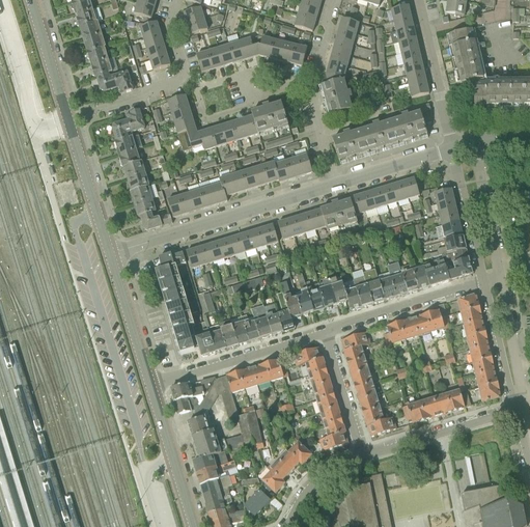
[(75,12),(92,6),(90,0),(71,0),(75,12)]
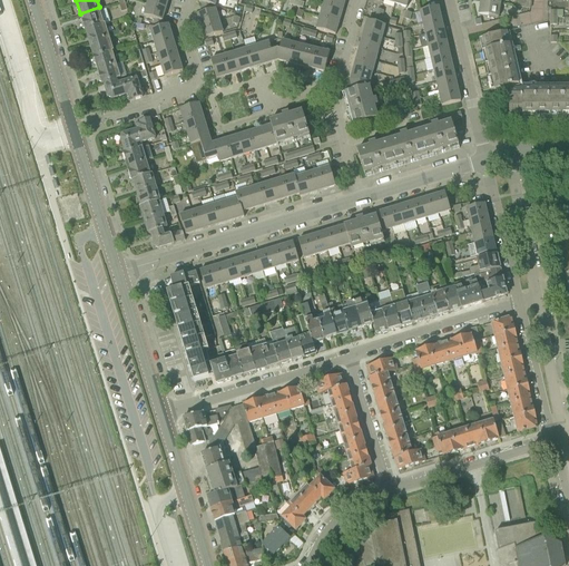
[(154,21),(163,20),(162,17),(165,6),(146,0),(143,11),(151,15),(154,21)]
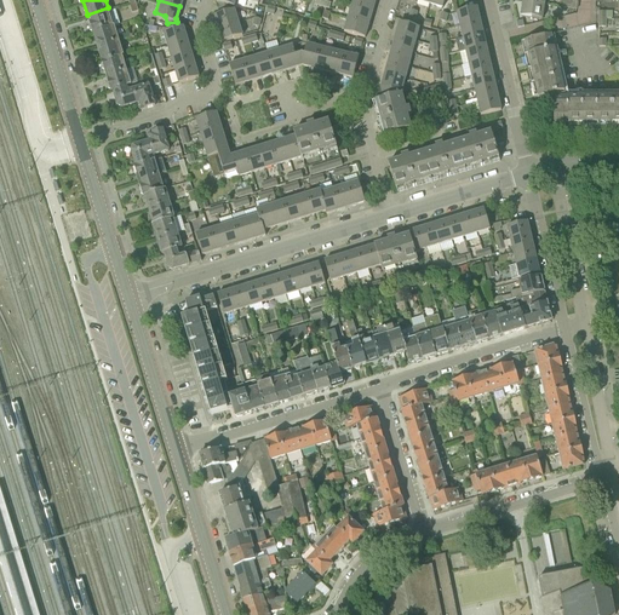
[(347,16),(367,22),(372,6),(350,0),(347,16)]
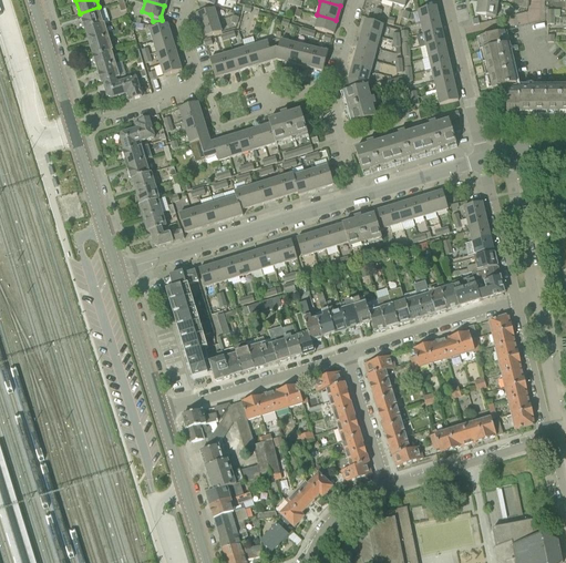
[(477,0),(475,11),(495,14),(496,0),(477,0)]
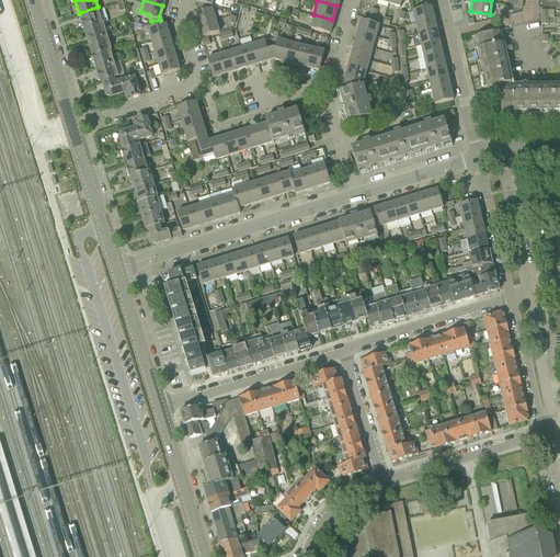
[(415,19),(433,15),(431,3),(412,7),(415,19)]
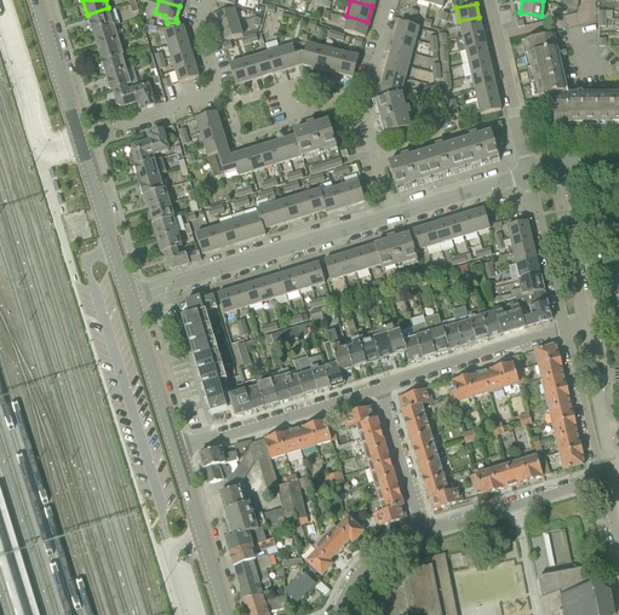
[(230,6),(213,12),(217,24),(238,18),(234,5),(230,6)]
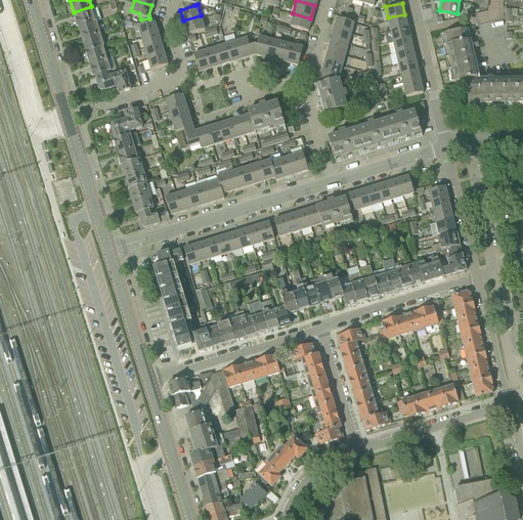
[(79,25),(95,18),(91,6),(74,12),(78,25),(79,25)]
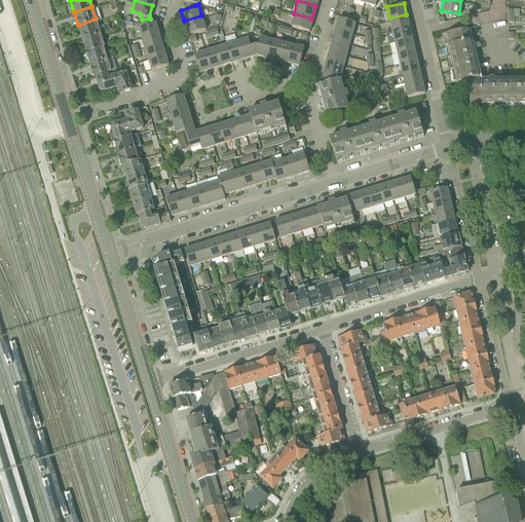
[(291,24),(308,29),(311,19),(294,13),(291,24)]
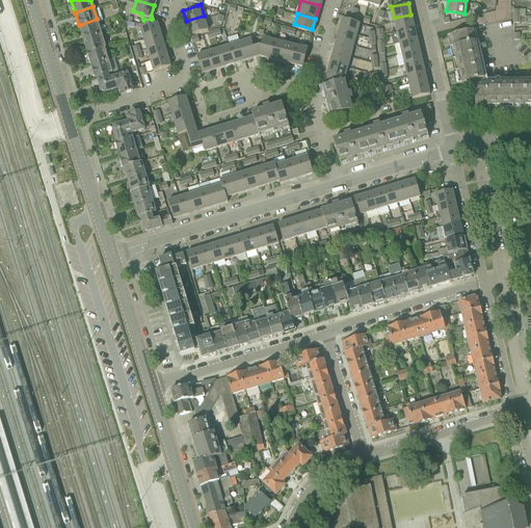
[(396,29),(414,25),(410,15),(394,18),(396,29)]
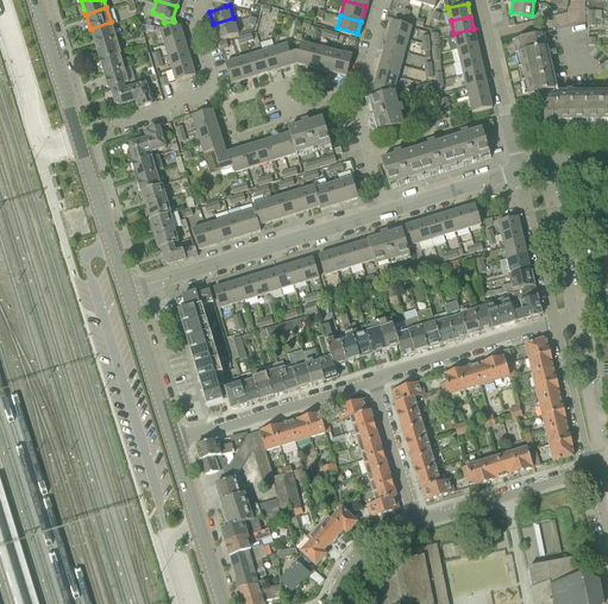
[(218,37),(238,31),(233,18),(213,24),(218,37)]
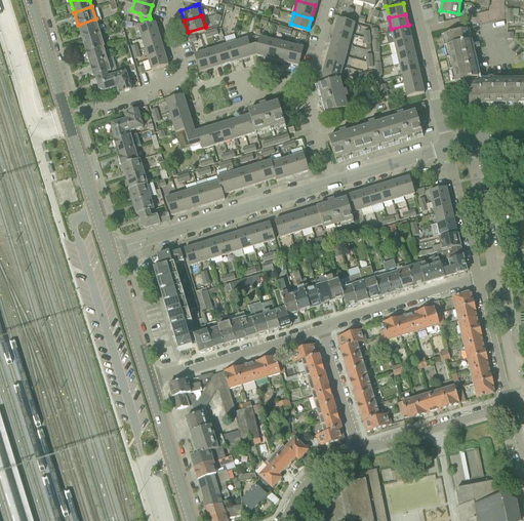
[(334,27),(352,31),(355,21),(349,18),(344,16),(337,15),(334,27)]
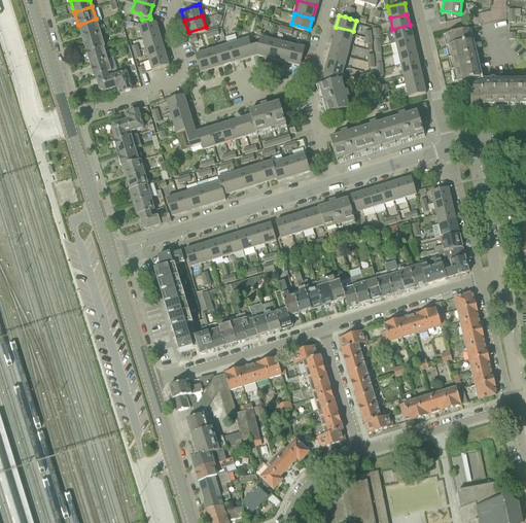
[(83,36),(100,31),(97,19),(96,19),(79,25),(83,36)]
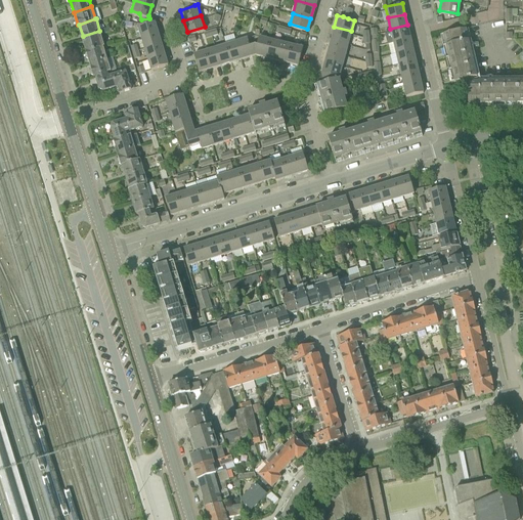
[(140,35),(158,30),(155,19),(149,20),(149,18),(141,19),(142,23),(137,24),(140,35)]
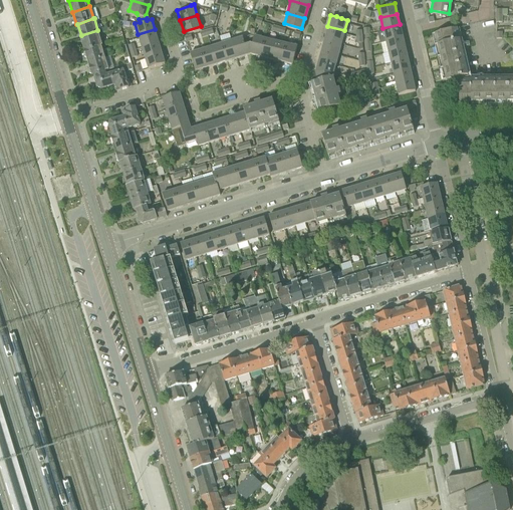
[(386,39),(402,35),(400,24),(382,28),(386,39)]
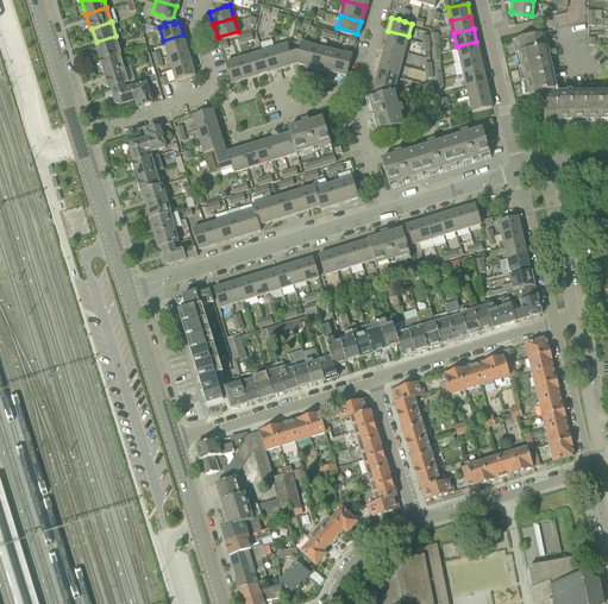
[(607,92),(555,93),(553,87),(540,30),(512,37),(525,93),(543,89),(543,93),(543,123),(607,121),(607,92)]
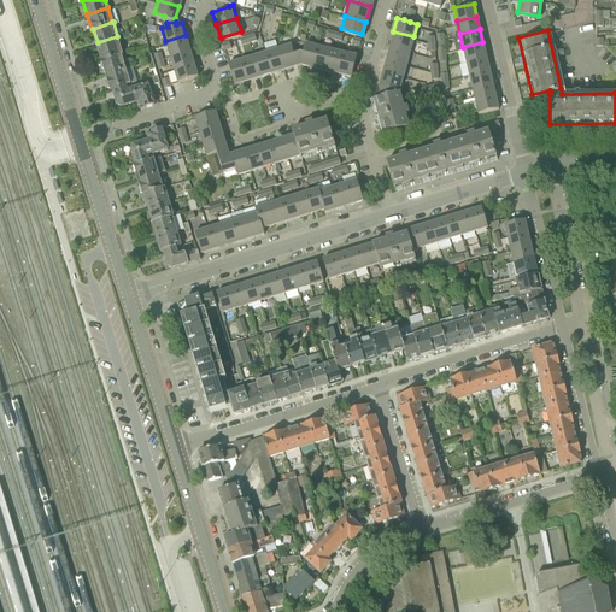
[(300,62),(312,64),(317,43),(304,40),(304,31),(299,31),(299,39),(300,62)]
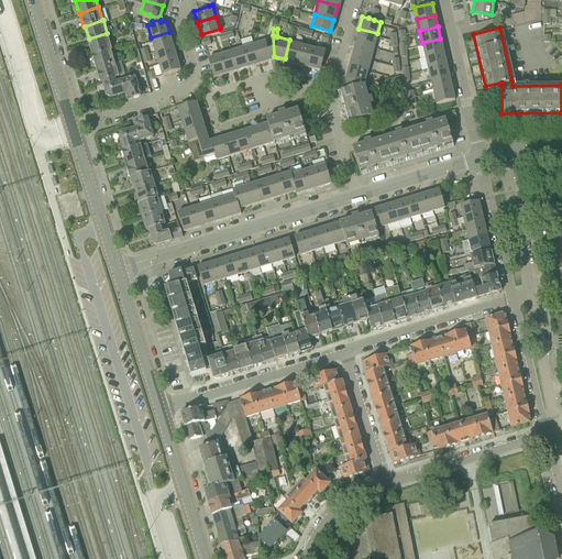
[(355,40),(374,45),(377,33),(359,29),(355,40)]
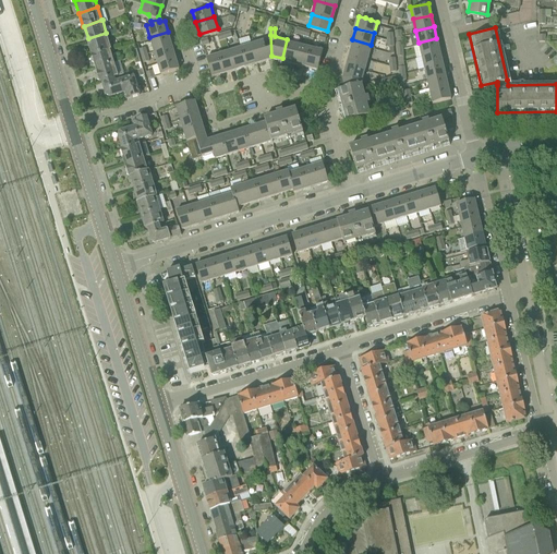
[(153,49),(171,44),(168,32),(149,37),(153,49)]
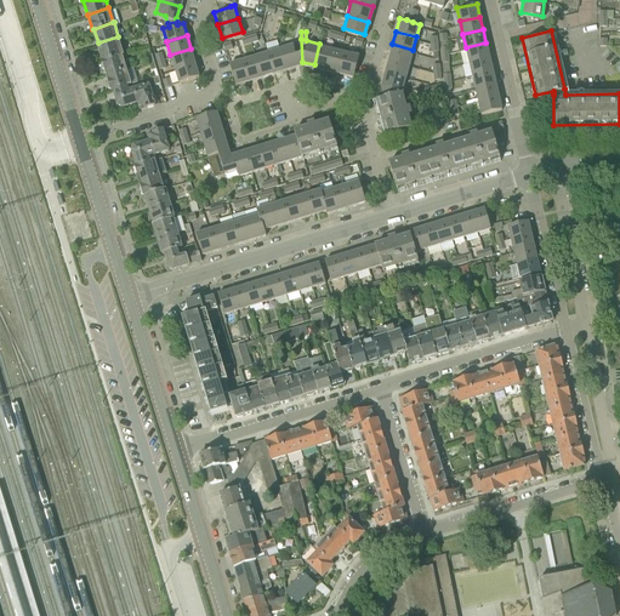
[(102,57),(121,52),(123,52),(118,36),(98,43),(102,57)]
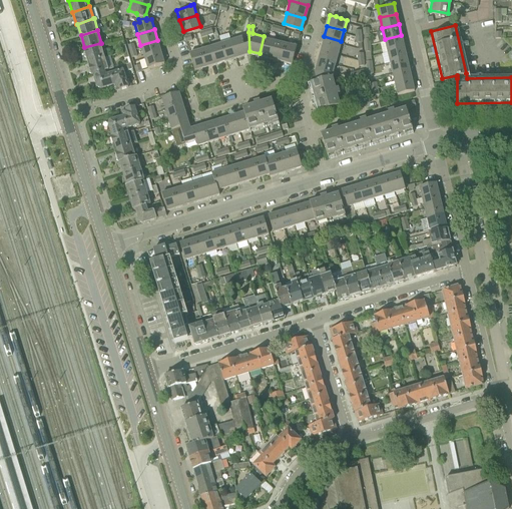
[(236,55),(249,51),(248,32),(231,38),(236,55)]
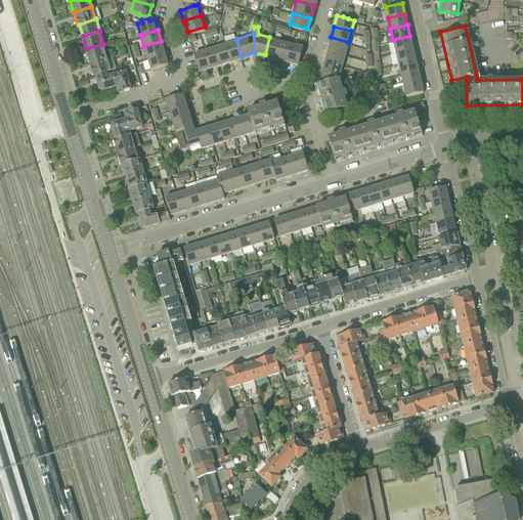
[(395,50),(412,46),(409,36),(393,40),(395,50)]
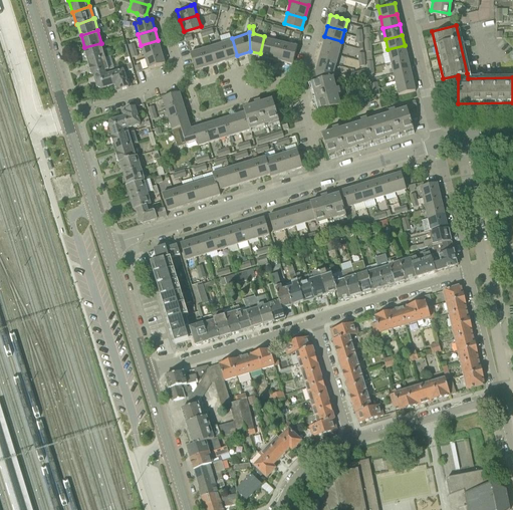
[(260,53),(271,56),(275,39),(264,36),(260,53)]
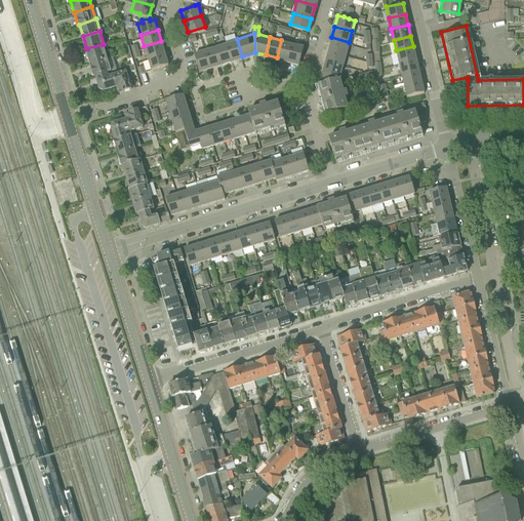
[(328,48),(346,53),(349,42),(331,37),(328,48)]
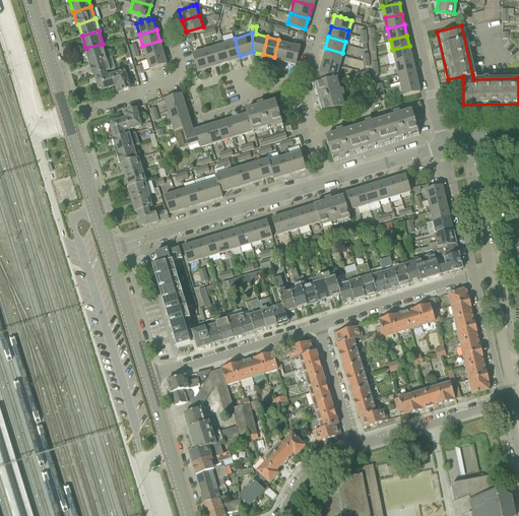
[(229,59),(240,56),(235,39),(223,42),(229,59)]
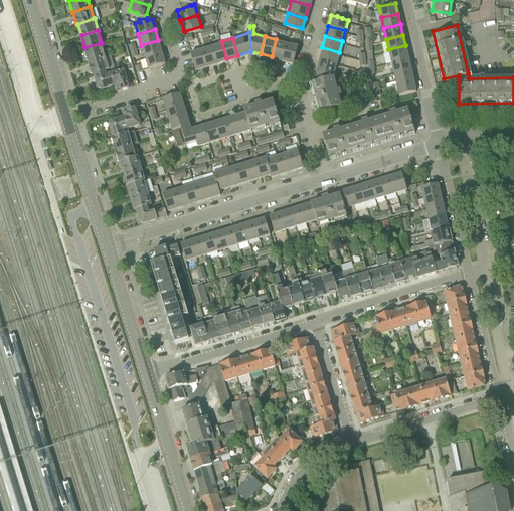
[(272,56),(282,59),(286,41),(276,39),(272,56)]
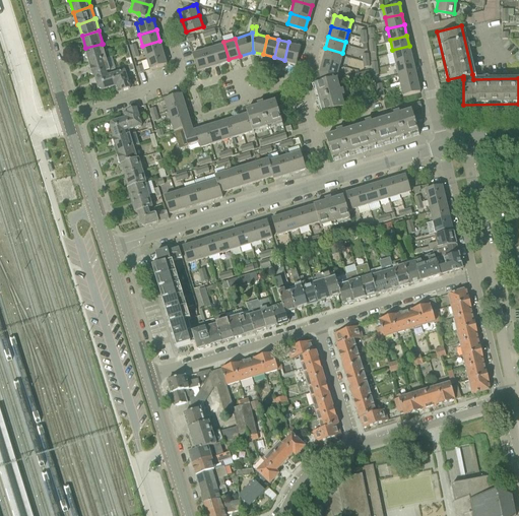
[(145,56),(163,51),(159,41),(142,46),(145,56)]
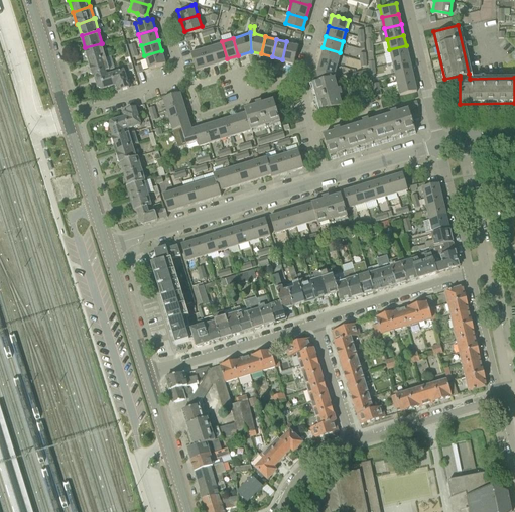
[(217,61),(227,58),(222,41),(211,44),(217,61)]
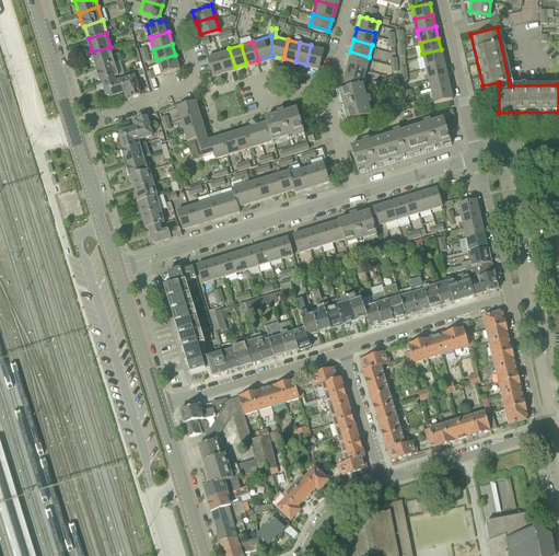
[(306,65),(318,67),(323,48),(311,45),(306,65)]
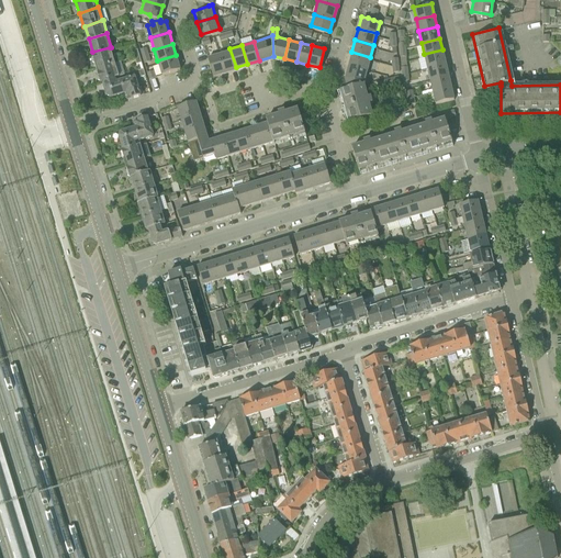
[(96,66),(114,59),(110,47),(92,52),(91,52),(96,66)]
